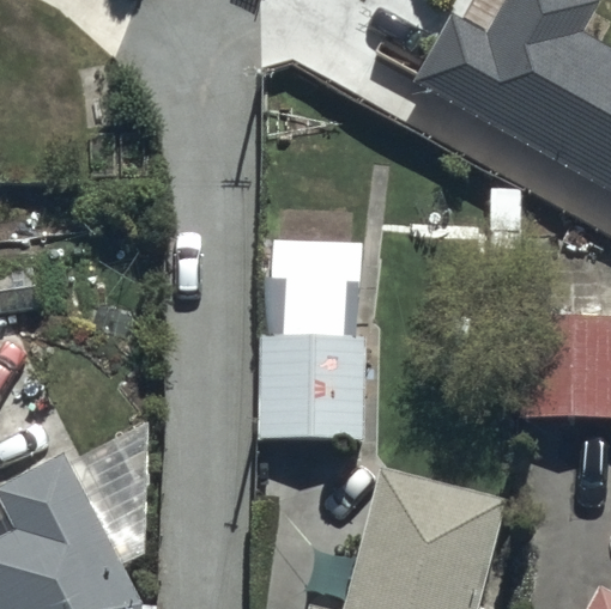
[(410,81),(610,192),(610,50),(586,37),(604,4),(597,0),(512,0),(491,38),(447,14),(410,81)]
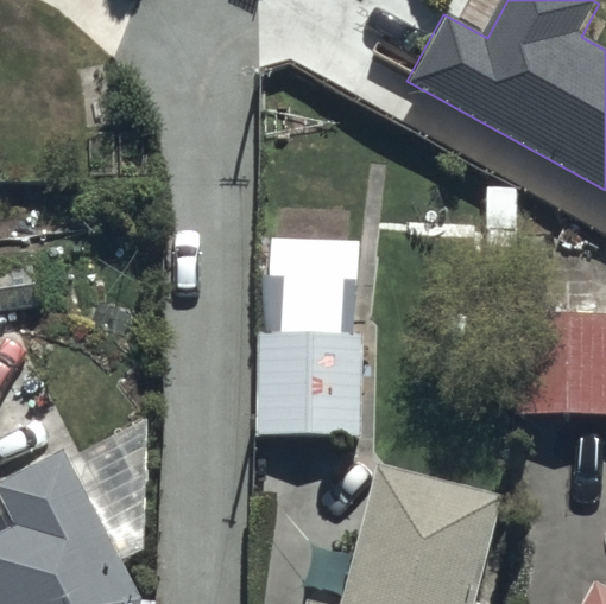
[(254,440),(358,443),(364,240),(260,236),(254,440)]
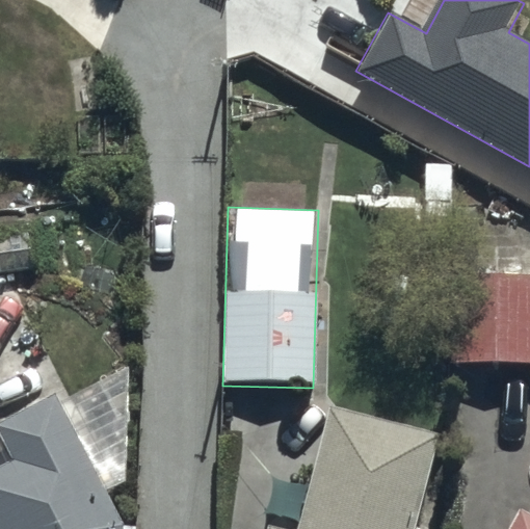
[(446,367),(529,367),(529,271),(446,272),(446,367)]
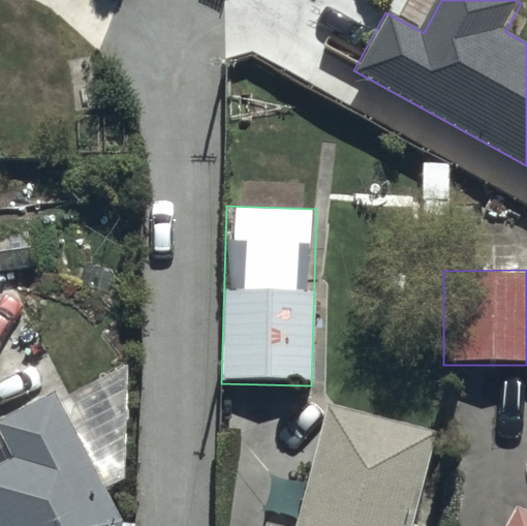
[(123,525),(123,520),(56,399),(0,429),(0,525),(123,525)]
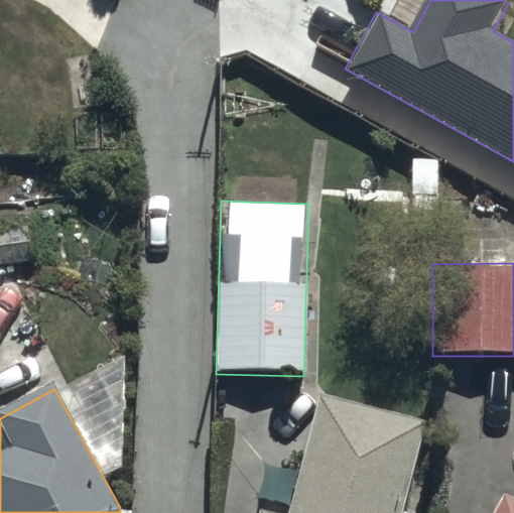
[(403,512),(426,420),(322,395),(292,512),(272,512),(263,510),(262,512),(403,512)]
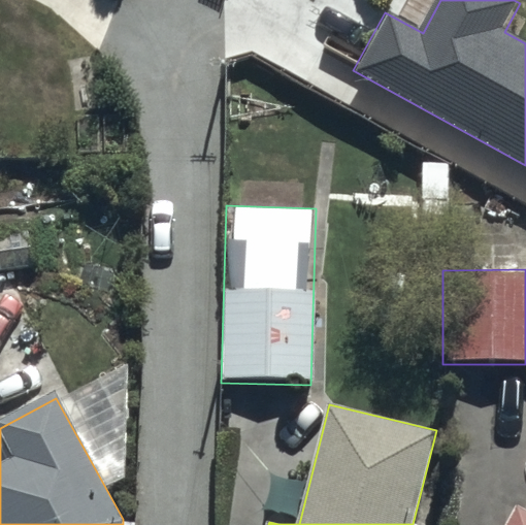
[(525,524),(525,510),(517,504),(505,524),(525,524)]
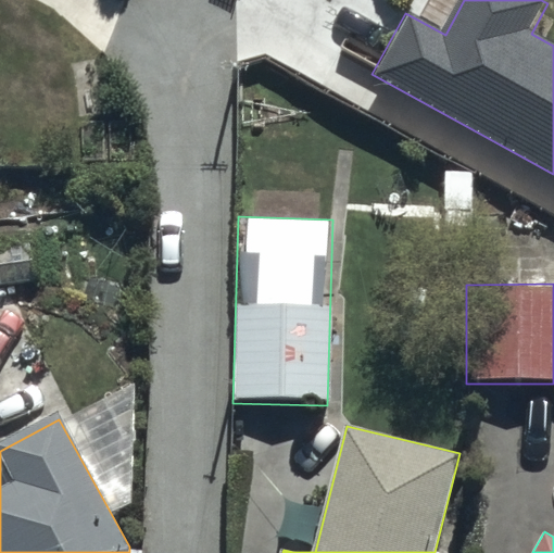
All buildings are outlined.
